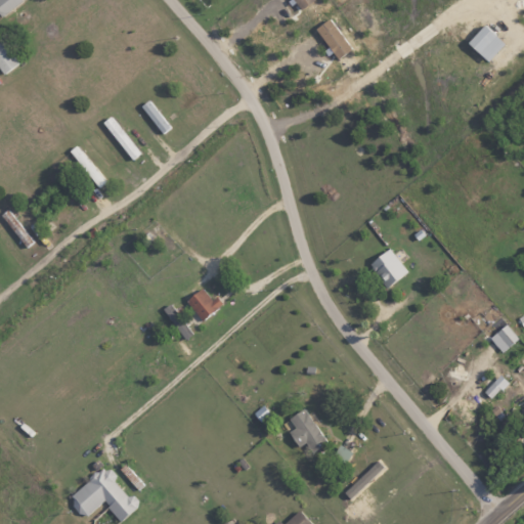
[(0,0),(0,14),(1,16),(22,1),(20,0),(0,0)]
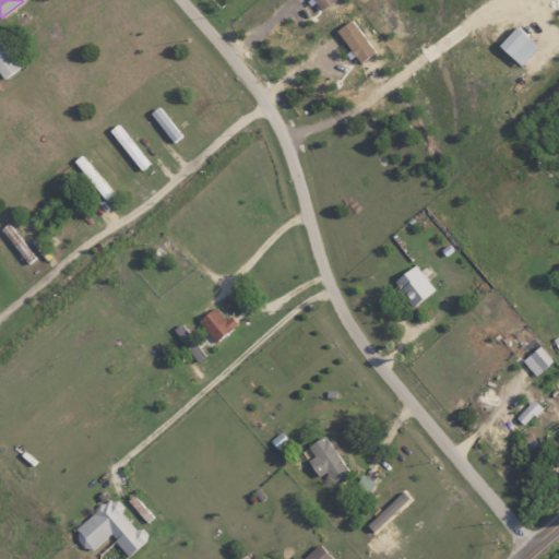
[(313,0),(320,10),(334,0),(313,0)]
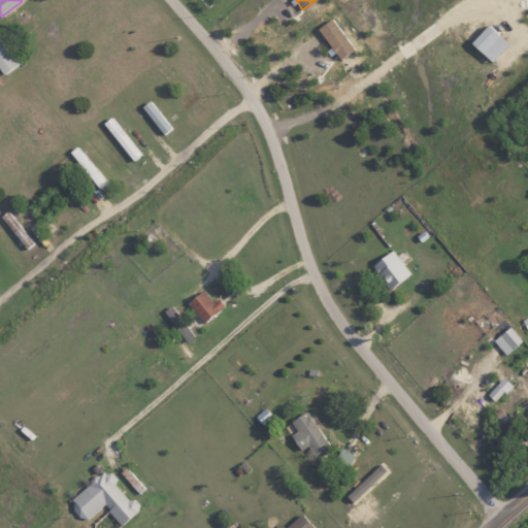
[(355,48),(331,19),(318,29),(340,59),(355,48)]
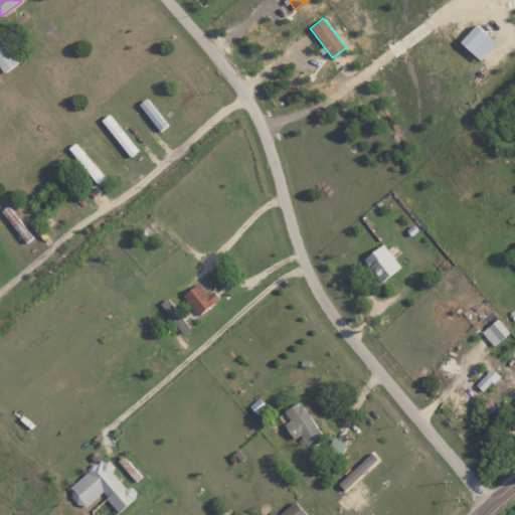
[(480,60),(496,42),(476,24),(460,41),(480,60)]
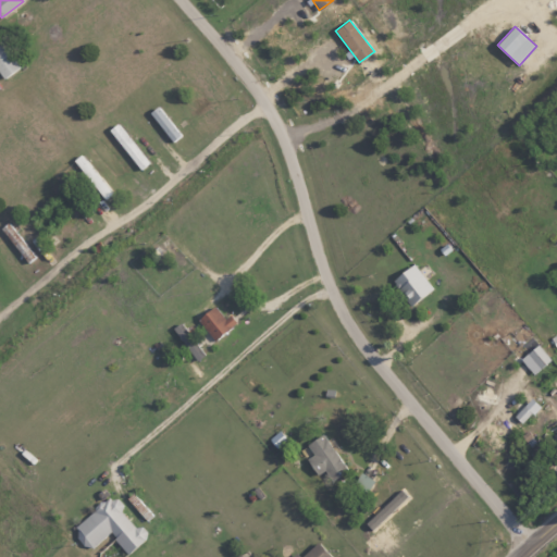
[(0,74),(3,78),(19,66),(0,41),(0,74)]
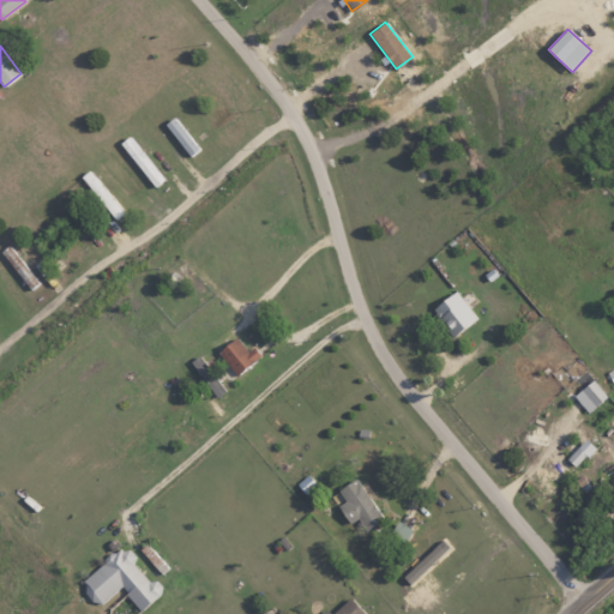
[(199,149),(174,116),(166,124),(191,156),(199,149)]
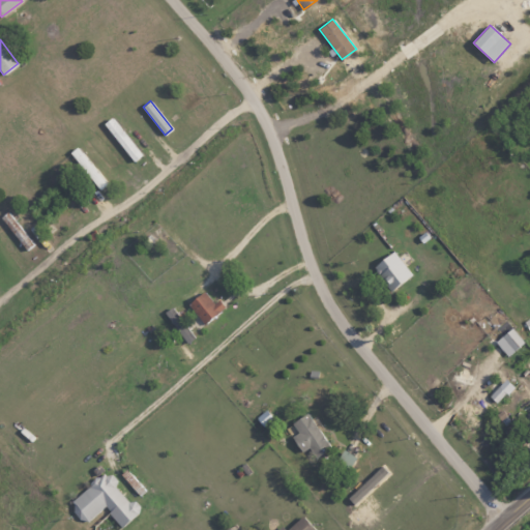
[(142,154),(111,117),(102,123),(134,162),(142,154)]
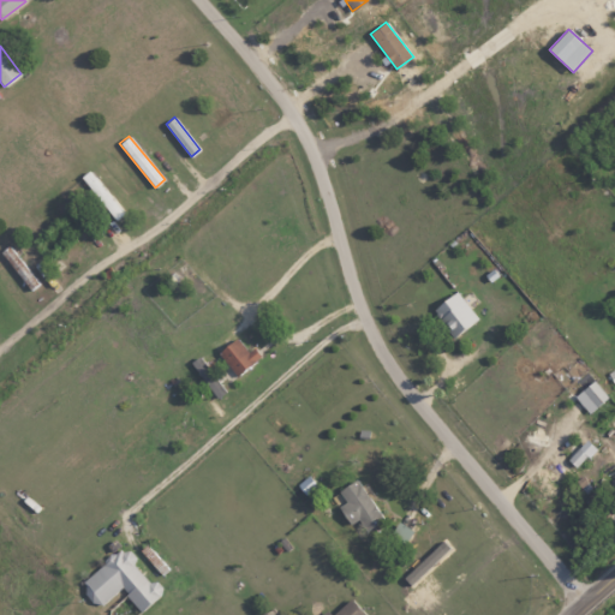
[(124,214),(89,171),(81,177),(115,220),(124,214)]
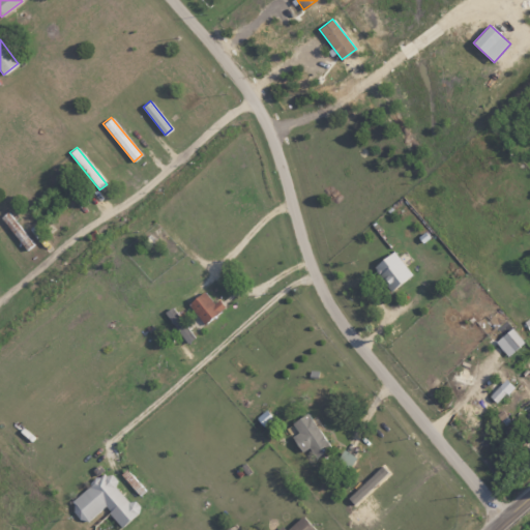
[(412,273),(391,251),(372,268),(391,291),(412,273)]
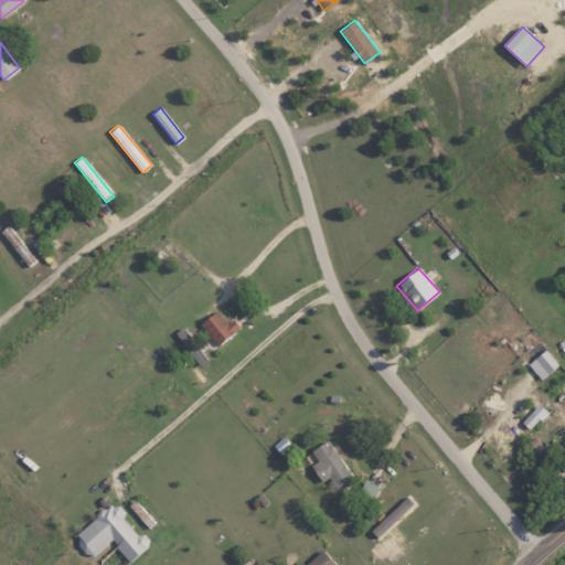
[(241,328),(234,319),(228,322),(219,309),(201,322),(217,344),(241,328)]
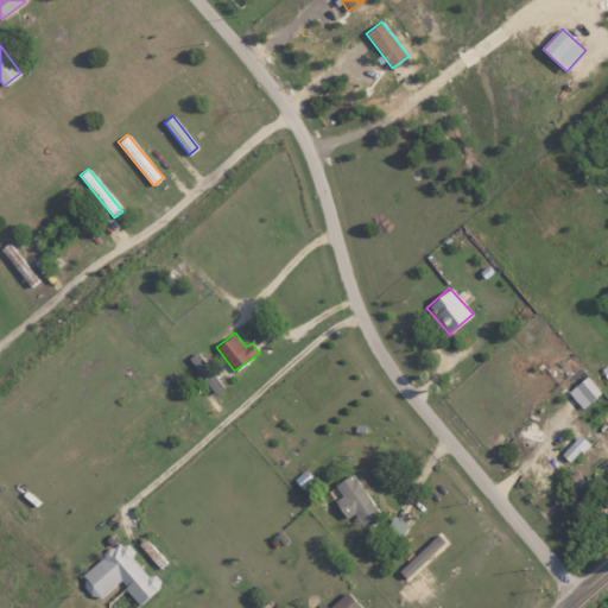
[(214,393),(222,387),(198,350),(189,358),(214,393)]
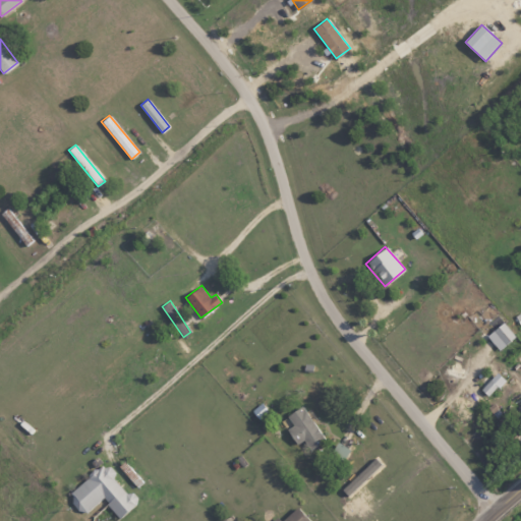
[(497,350),(515,338),(504,323),(486,335),(497,350)]
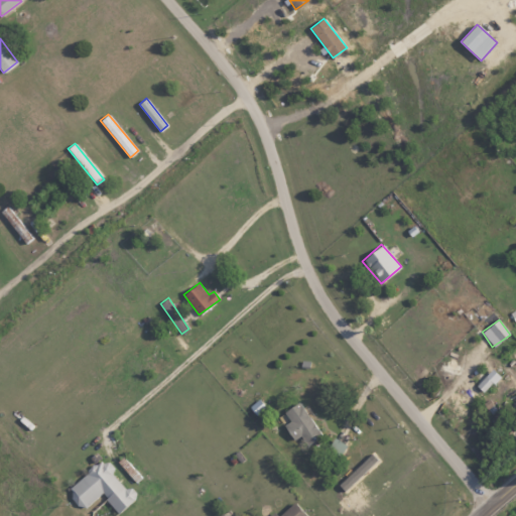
[(500,376),(492,368),(476,385),(484,393),(500,376)]
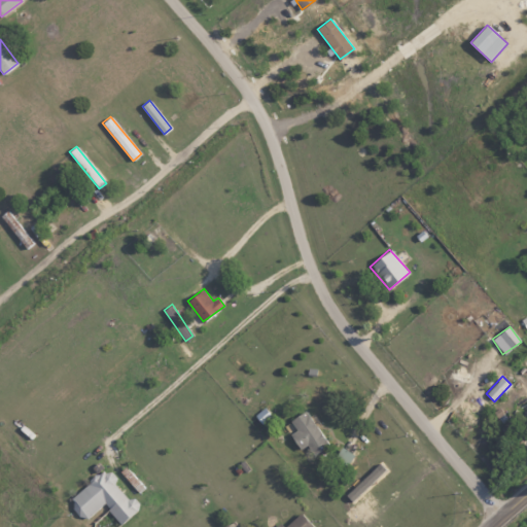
[(254,415),(261,423),(272,416),(265,408),(254,415)]
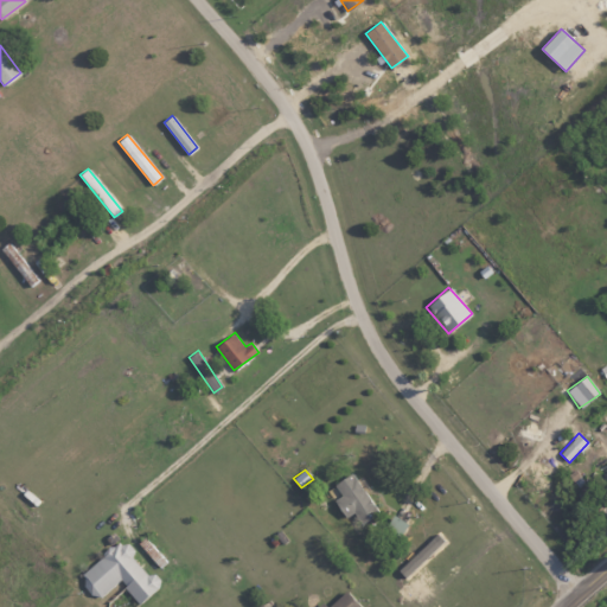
[(334,484),(343,496),(336,500),(346,517),(353,512),(360,523),(378,511),(352,472),(334,484)]
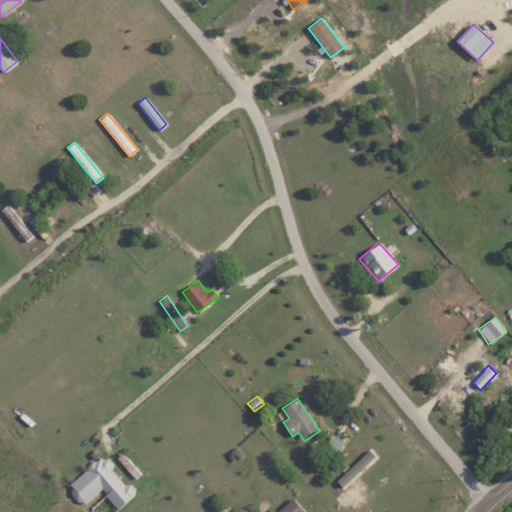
[(86,502),(100,490),(117,509),(137,491),(128,482),(124,485),(110,469),(112,467),(101,455),(69,483),(86,502)]
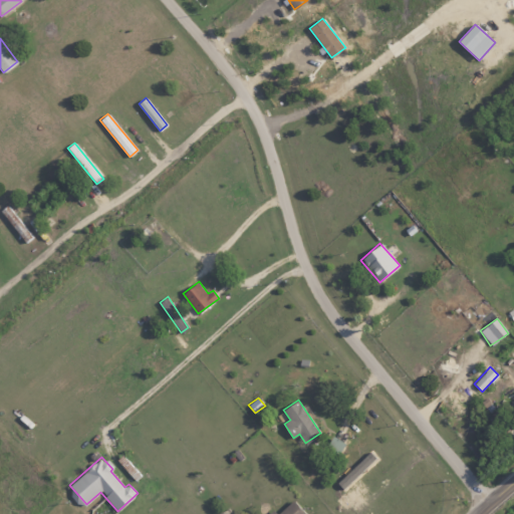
[(275,513),(305,513),(292,499),(275,513)]
